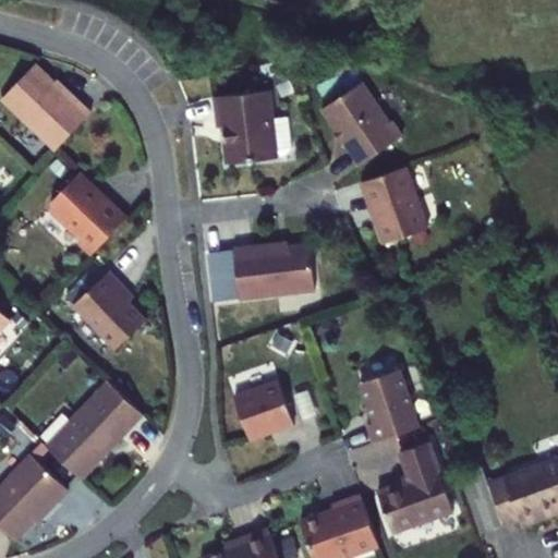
[(36,63),(3,98),(57,149),(93,113),(79,100),(76,101),(36,63)]
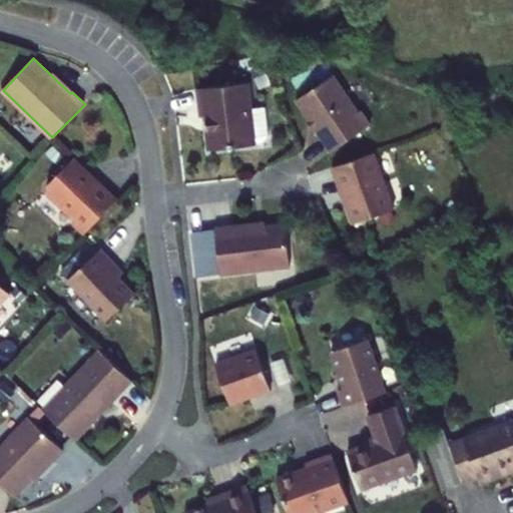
[(334,75),(297,100),(332,151),(372,125),(362,111),(359,112),(334,75)]
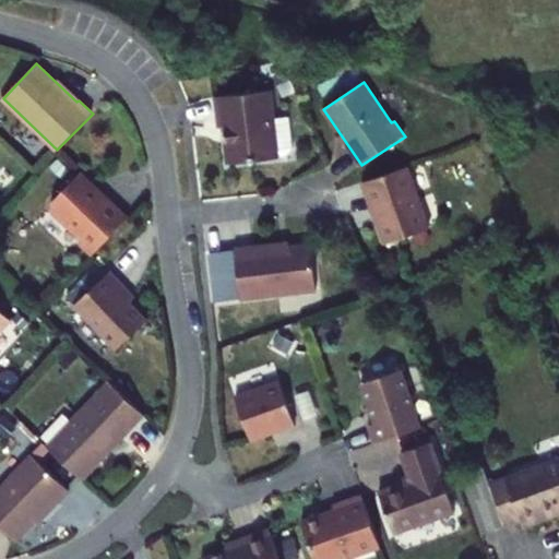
[(229,164),(280,158),(272,91),(216,97),(219,128),(225,128),(229,164)]
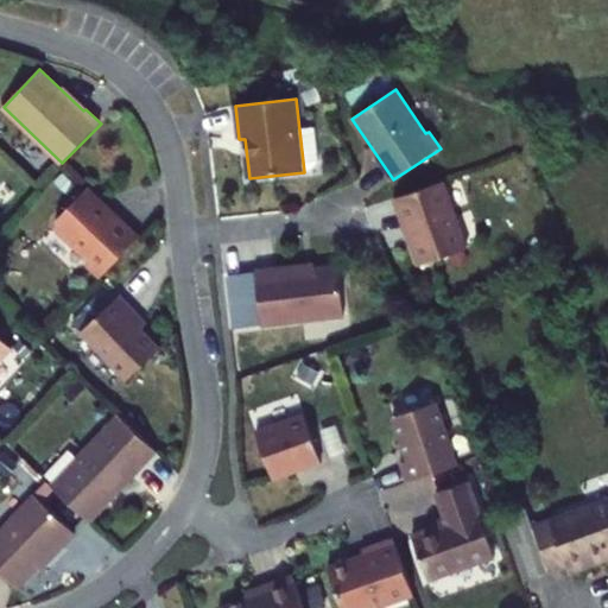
[(407,232),(419,266),(468,249),(444,182),(394,198),(406,232),(407,232)]
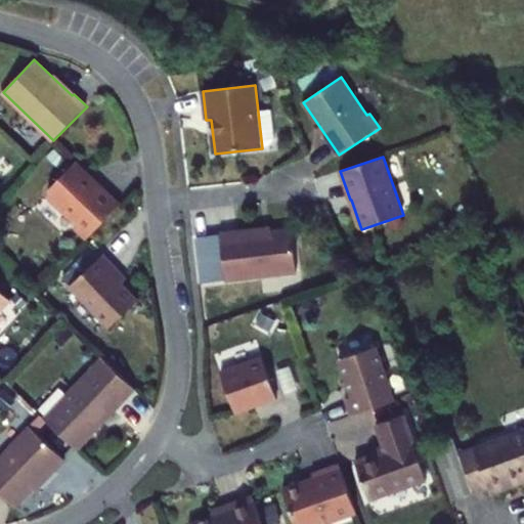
[(87,239),(121,204),(99,183),(97,185),(90,178),(90,174),(76,162),(48,191),(48,198),(74,222),(74,227),(87,239)]
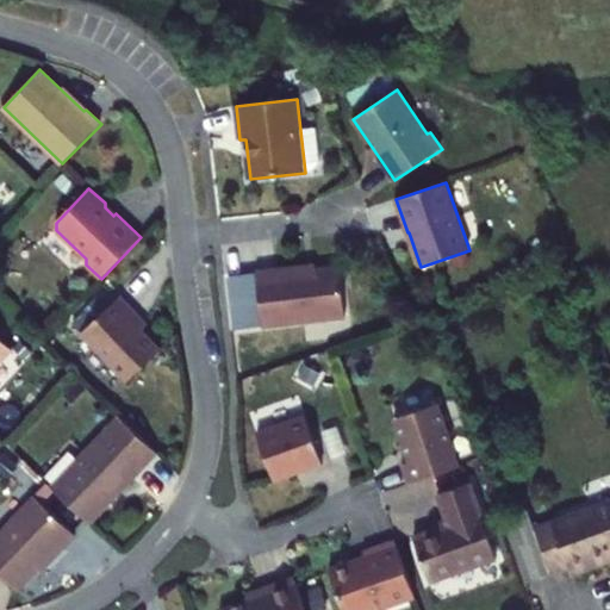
[(277,269),(256,272),(263,327),(346,317),(340,267),(277,274),(277,269)]
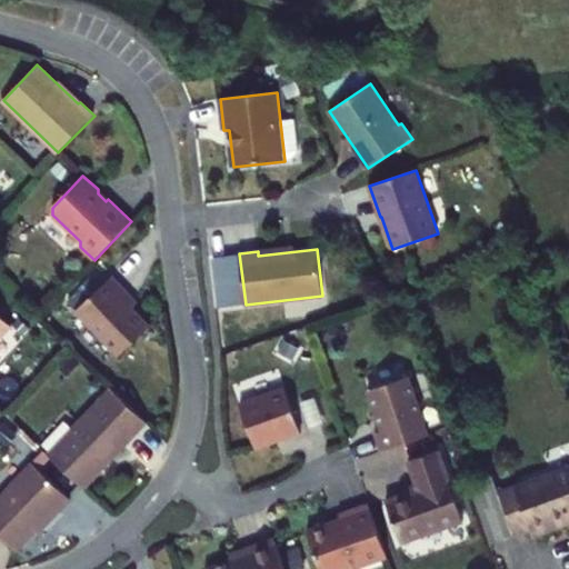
[(119,355),(149,327),(119,295),(123,290),(111,277),(77,310),(119,355)]
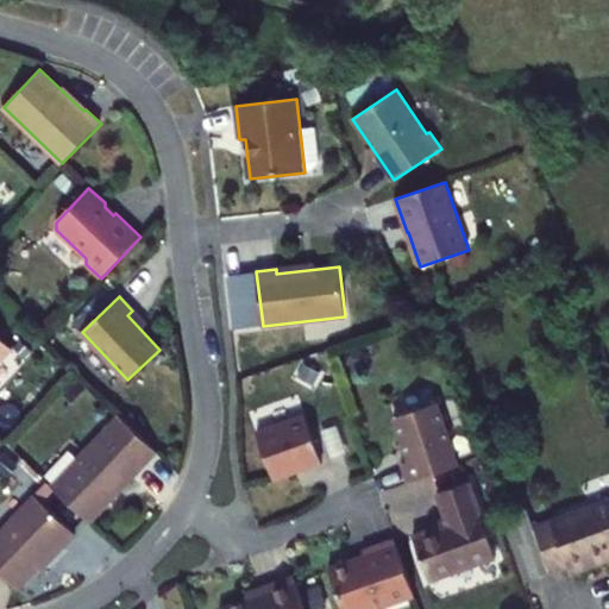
[(0,360),(12,349),(0,337),(0,360)]
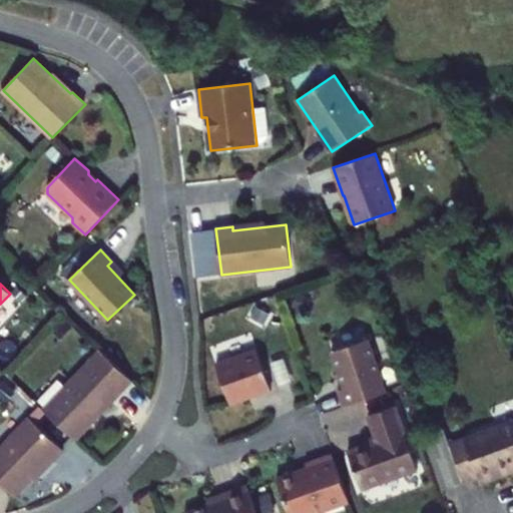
[(368,340),(332,353),(345,390),(339,392),(345,408),(387,394),(368,340)]
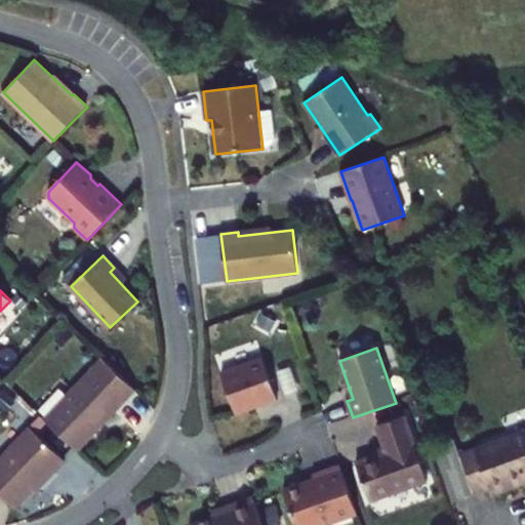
[(264,355),(221,369),(236,411),(278,397),(264,355)]
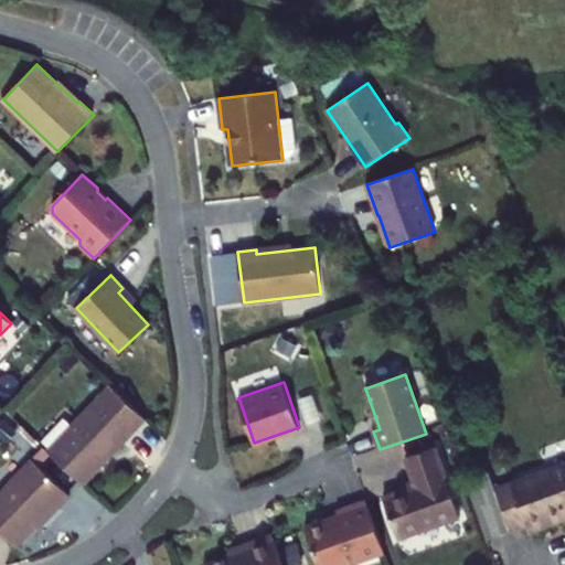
[(110,385),(48,451),(83,486),(146,419),(110,385)]
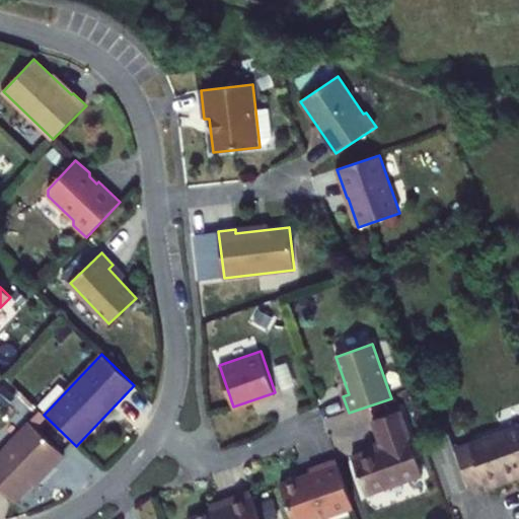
[(289,360),(275,365),(283,389),(297,384),(289,360)]
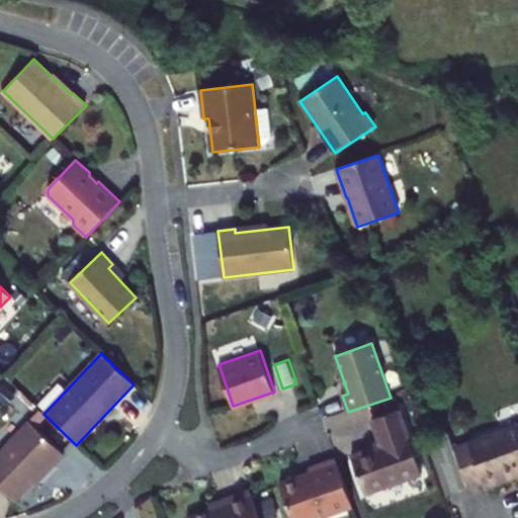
[(400,410),(372,420),(381,445),(351,456),(365,495),(422,475),(400,410)]
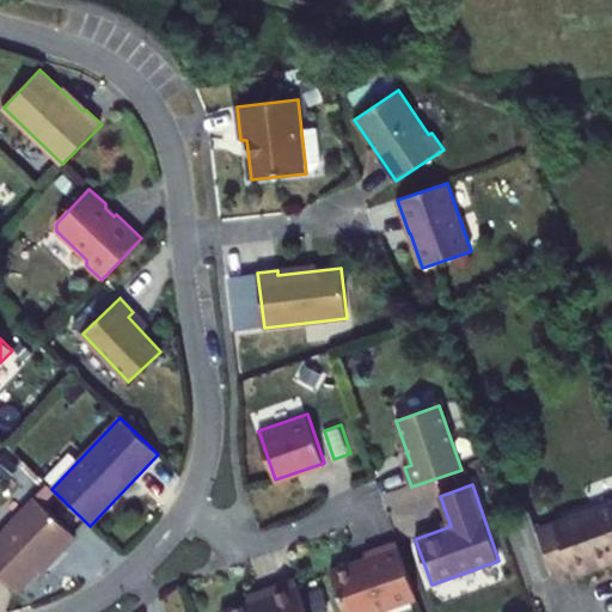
[(35,497),(0,533),(0,576),(17,593),(60,549),(62,551),(75,537),(35,497)]
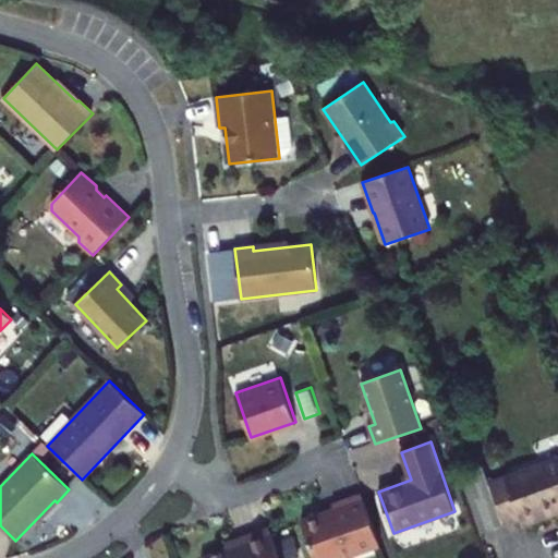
[(557,459),(489,484),(483,465),(461,474),(483,533),(520,520),(520,519),(557,505),(557,459)]
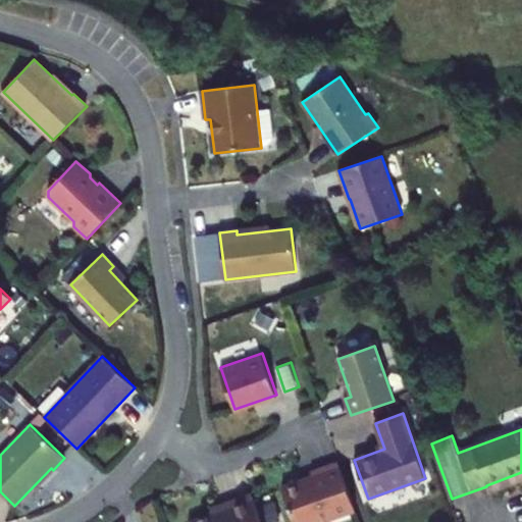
[(355,510),(338,463),(311,473),(313,477),(282,487),(294,521),(326,521),(326,520),(355,510)]
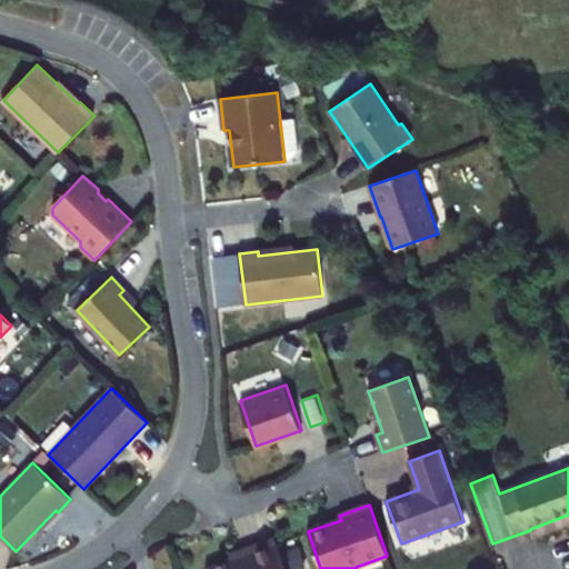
[(530,530),(532,538),(568,523),(568,515),(530,529),(530,530)]
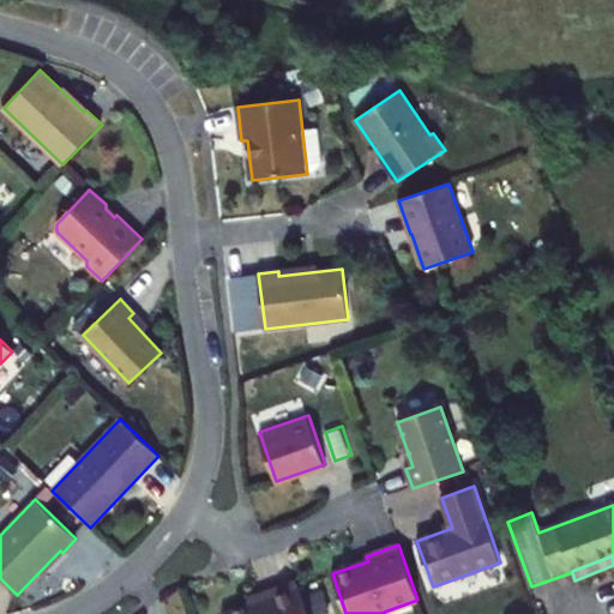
[(222,613),(307,613),(296,582),(263,594),(265,600),(222,613)]
